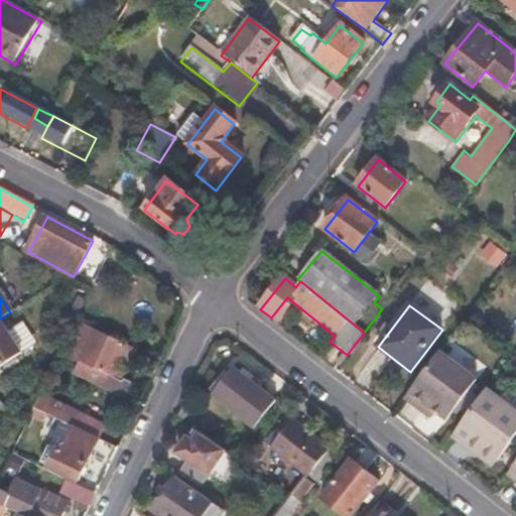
[(0,366),(20,354),(0,323),(0,366)]
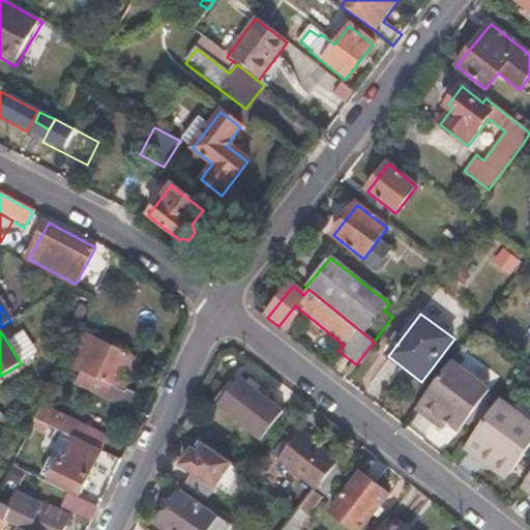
[(136,391),(125,386),(117,383),(130,356),(131,354),(93,336),(92,340),(81,334),(66,365),(79,371),(75,382),(128,407),(136,391)]
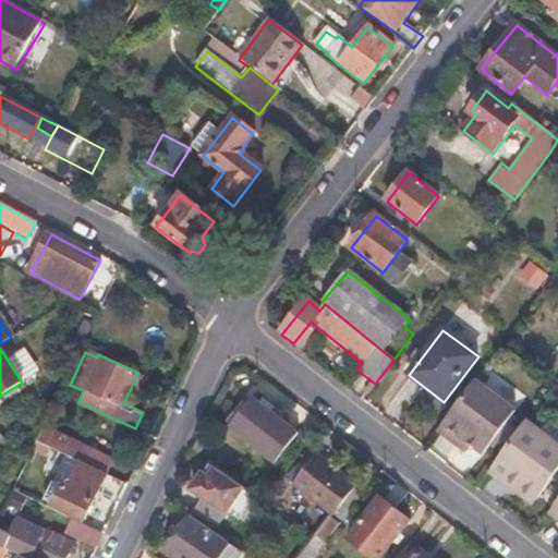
[(123,403),(132,407),(145,378),(137,375),(123,403)]
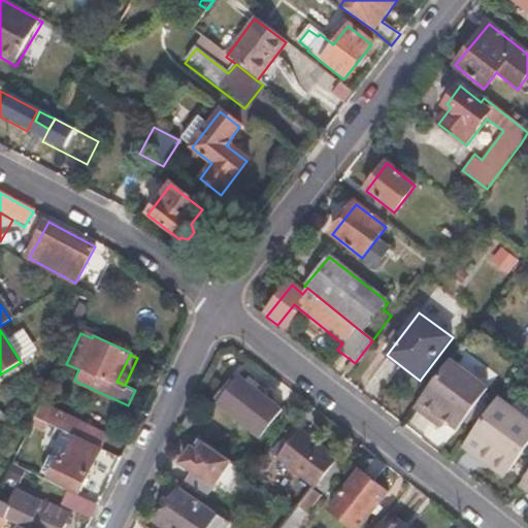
[(439,417),(447,422),(458,429),(488,389),(450,360),(414,408),(434,424),(439,417)]
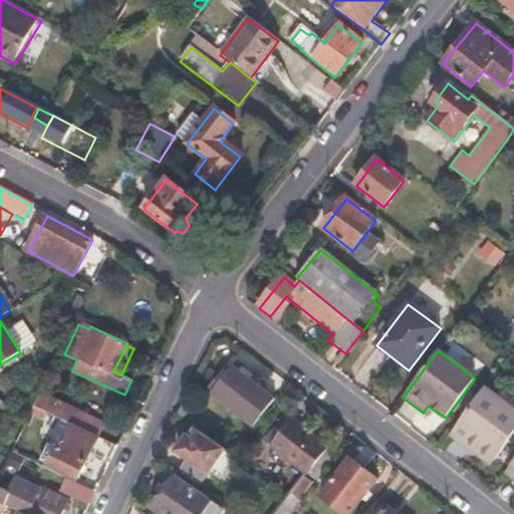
[(232,364),(209,393),(250,427),(273,398),(232,364)]
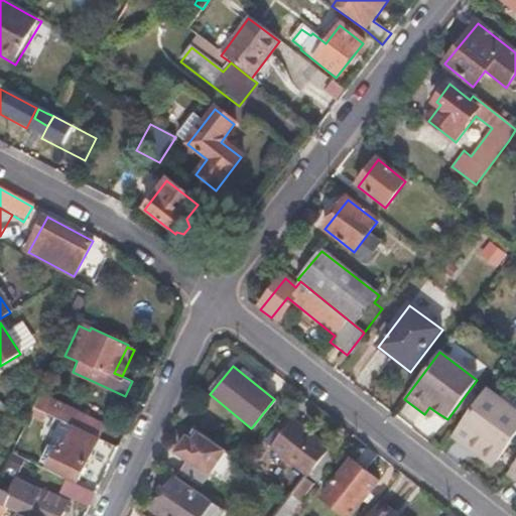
[(478,444),(497,459),(515,434),(515,410),(488,389),(452,435),(473,450),(478,444)]
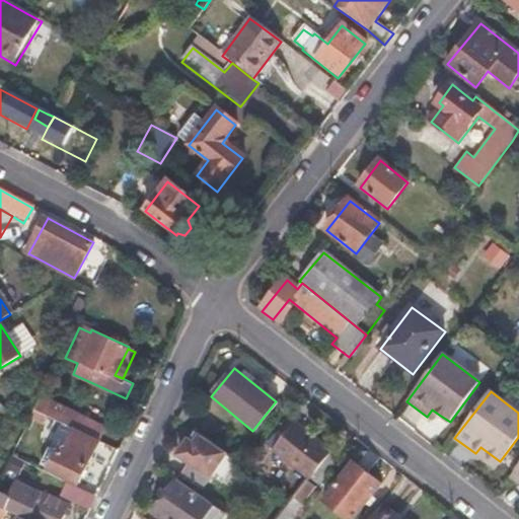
[(73,430),(97,441),(103,429),(39,398),(32,411),(73,430)]
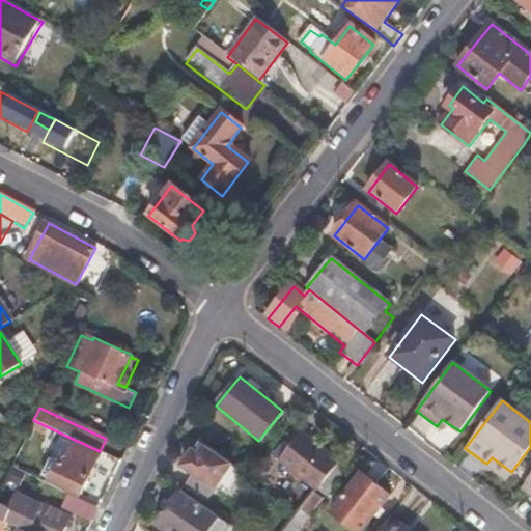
[(190,410),(182,427),(191,432),(200,415),(190,410)]
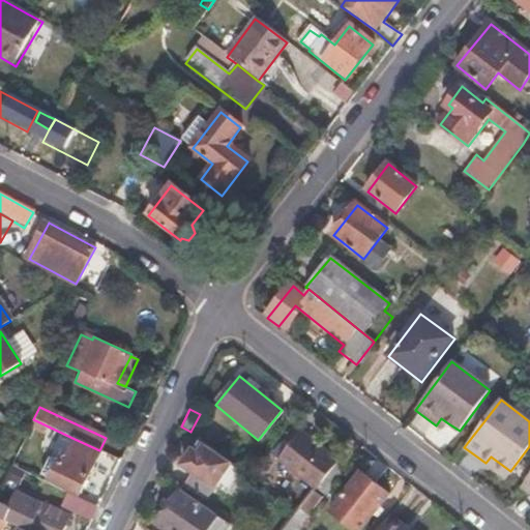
[(441,418),(436,425),(443,430),(448,423),(441,418)]
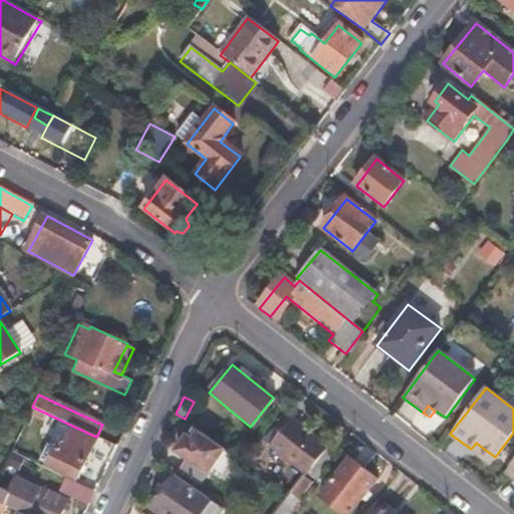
[(262,440),(304,473),(314,481),(333,457),(325,450),(327,447),(289,416),(275,434),(270,430),(262,440)]
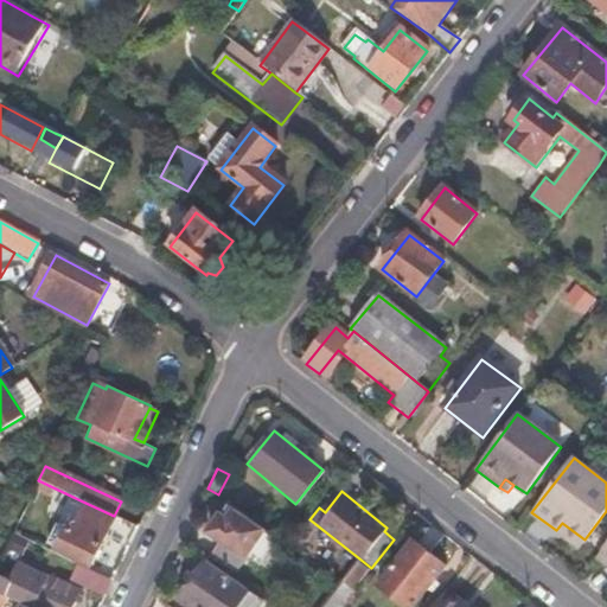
[(114,516),(85,503),(72,530),(64,526),(55,548),(90,564),(101,543),(91,540),(97,528),(107,532),(114,516)]
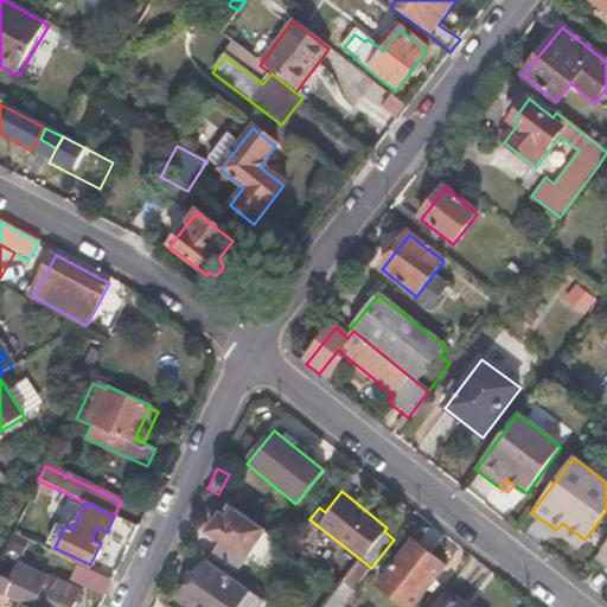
[(206,562),(229,577),(266,528),(232,506),(225,517),(218,512),(205,532),(219,542),(206,562)]
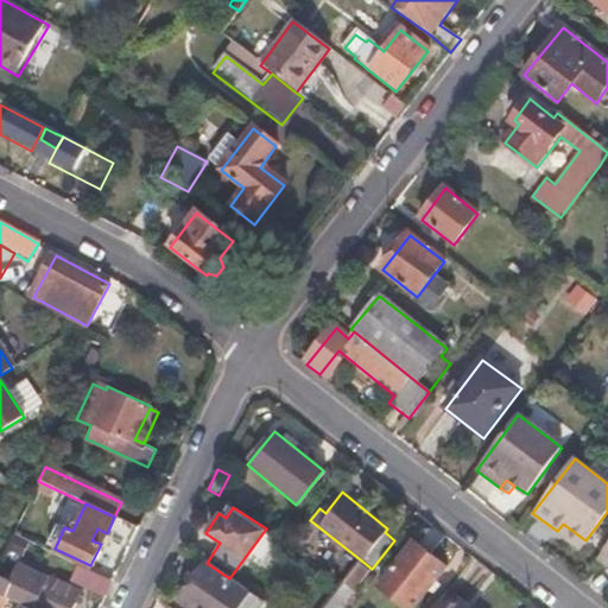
[(581,549),(586,540),(563,524),(557,531),(581,549)]
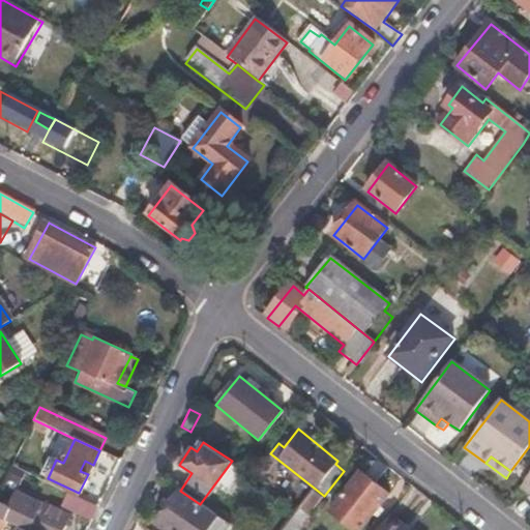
[(11,467),(4,480),(23,489),(29,475),(11,467)]
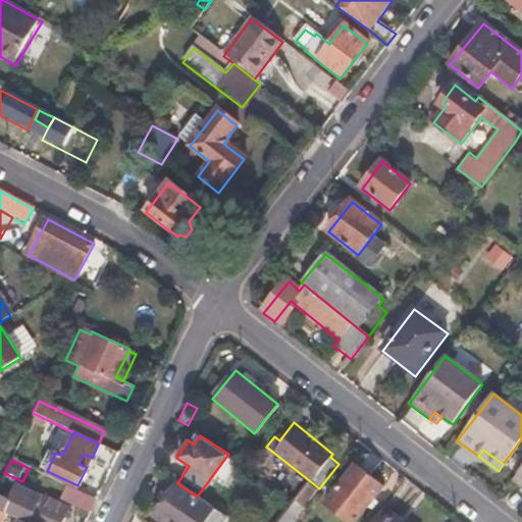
[(353,465),(325,502),(351,521),(352,521),(380,485),(353,465)]
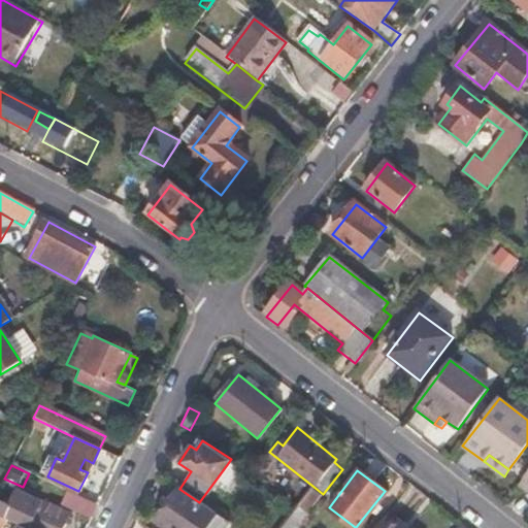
[(527,472),(518,486),(527,493),(527,472)]
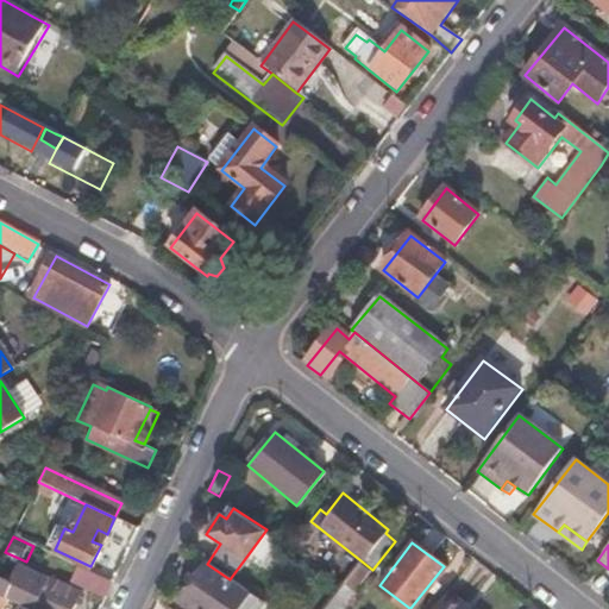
[(347,584),(357,590),(372,570),(360,560),(344,582),(347,584)]
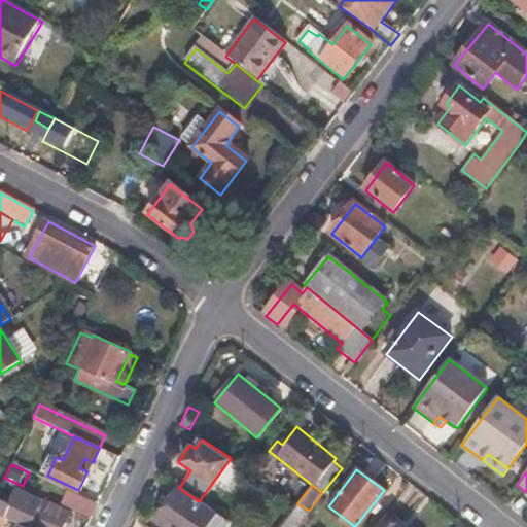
[(199,501),(179,488),(156,522),(164,526),(217,526),(223,519),(199,501)]
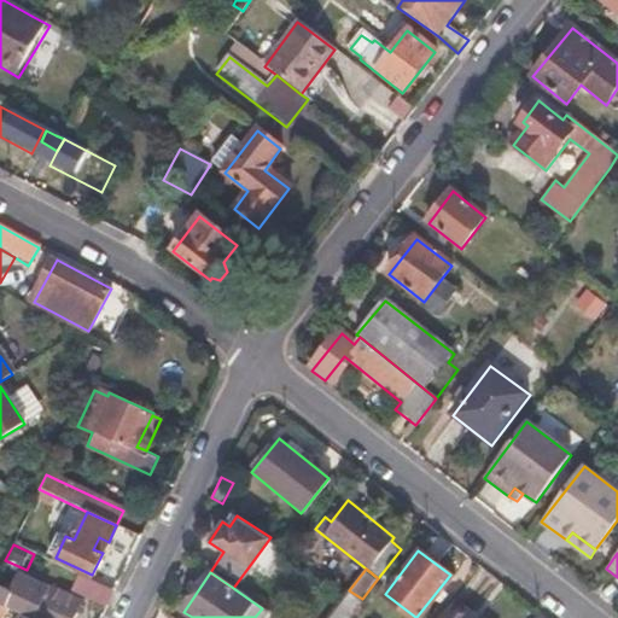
[(22,616),(25,617),(33,617),(36,612),(51,617),(70,617),(77,604),(18,577),(11,593),(0,587),(0,606),(7,610),(22,616)]
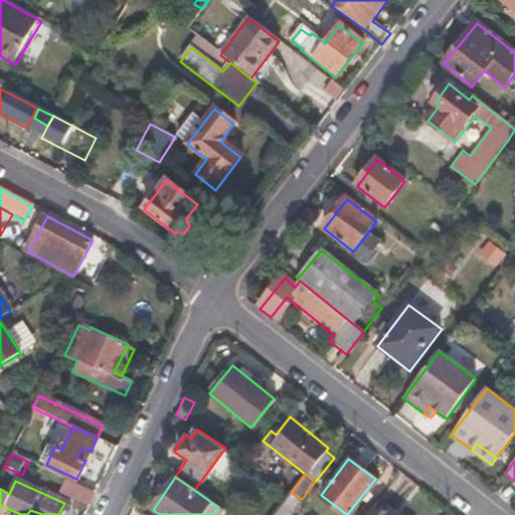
[(68,495),(89,505),(95,494),(73,484),(68,495)]
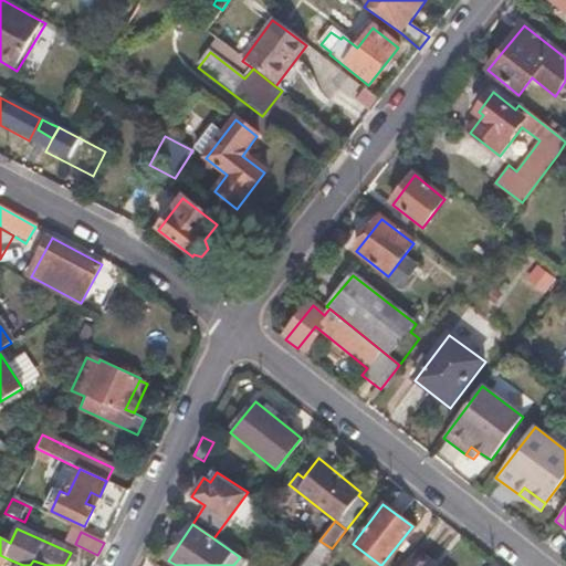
[(322,562),(332,548),(323,543),(313,555),(322,562)]
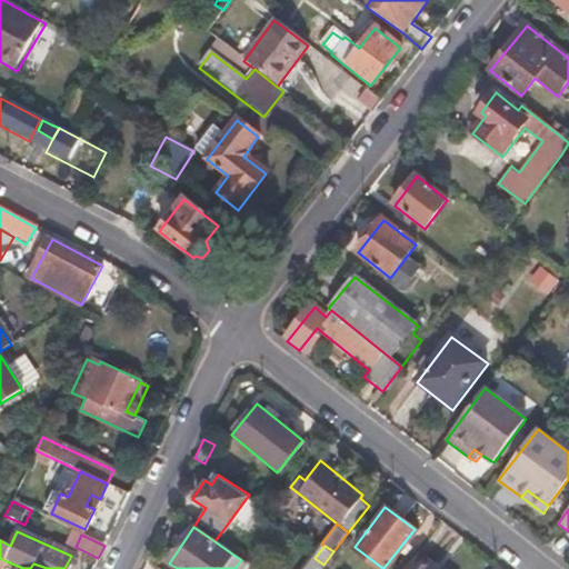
[(439,568),(417,551),(402,568),(439,568)]
